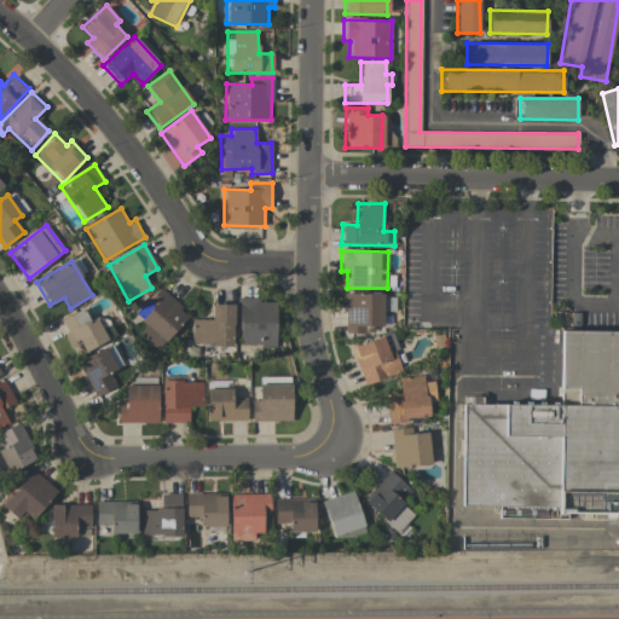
[(138,333),(157,350),(189,316),(160,288),(146,302),(152,307),(139,320),(145,325),(138,333)]
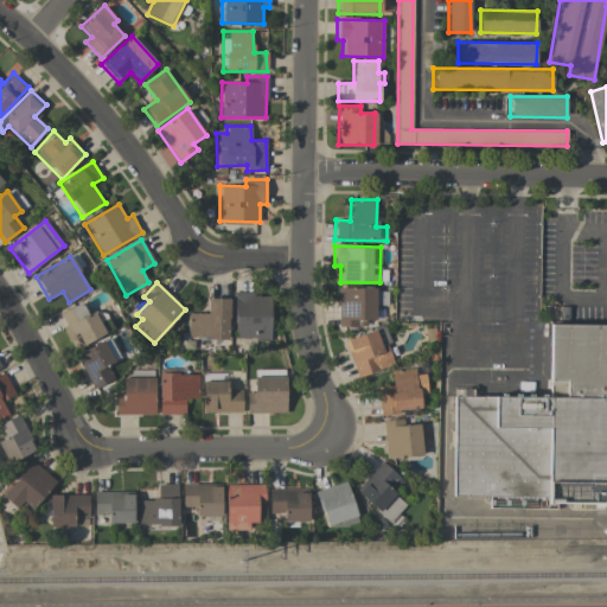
[(375,325),(376,288),(338,287),(338,325),(375,325)]
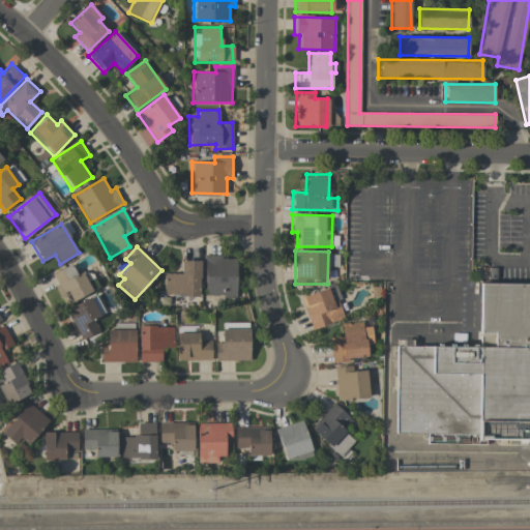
[(236,295),(237,257),(205,256),(203,295),(236,295)]
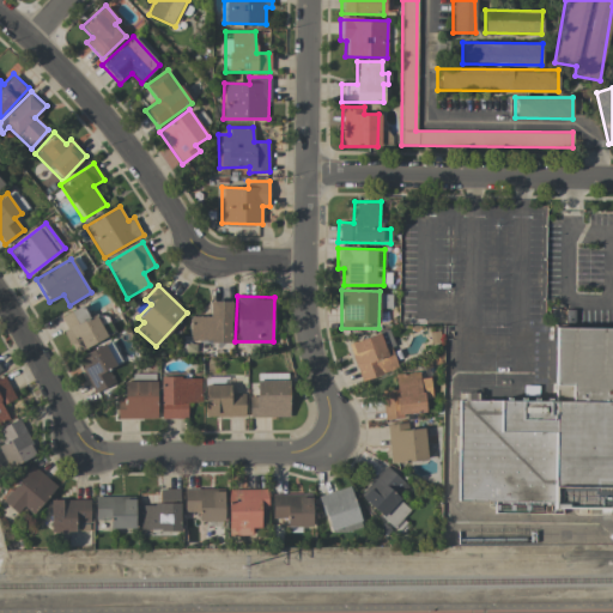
[(188,341),(231,343),(232,302),(206,301),(206,316),(189,316),(188,341)]
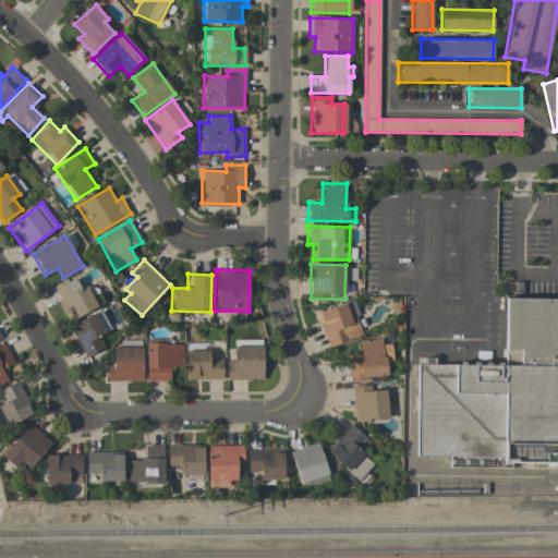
[(68,320),(97,307),(87,286),(80,289),(75,279),(52,289),(68,320)]
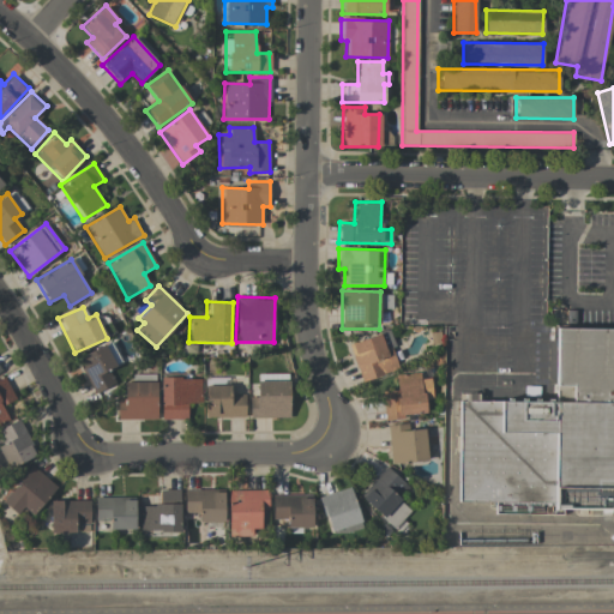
[(613,327),(613,506),(456,503),(459,393),(477,393),(477,399),(552,402),(554,327),(613,327)]
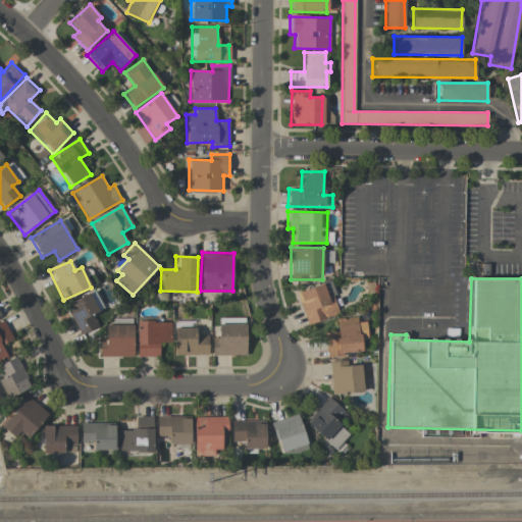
[(296,294),(308,324),(341,312),(328,281),(296,294)]
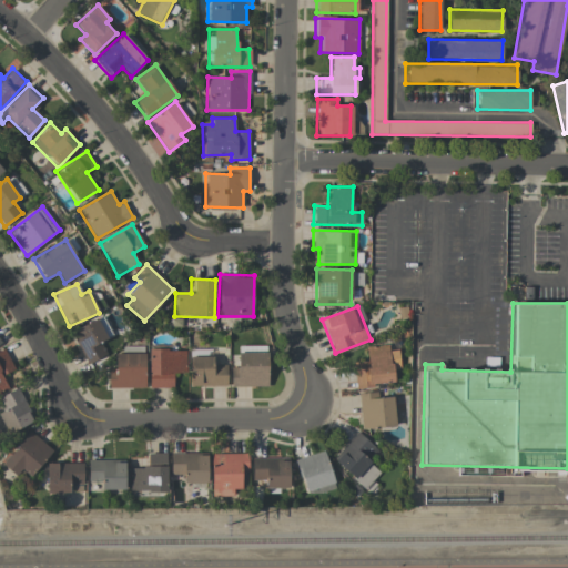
[(100,343),(113,335),(101,315),(69,334),(87,365),(107,354),(100,343)]
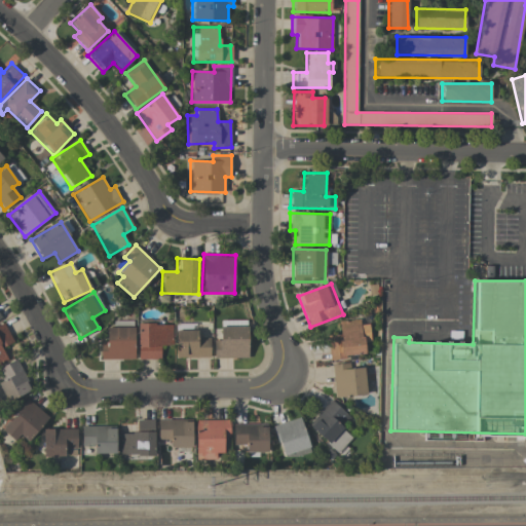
[(369,325),(360,325),(360,320),(338,322),(339,334),(327,335),(329,358),(365,355),(364,342),(370,341),(369,325)]
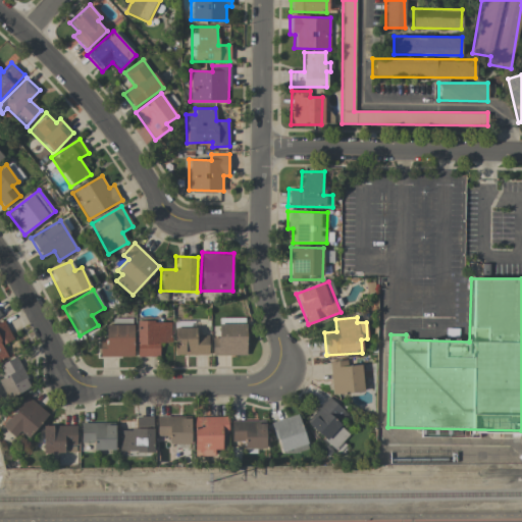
[(213,355),(246,356),(246,319),(214,319),(213,355)]
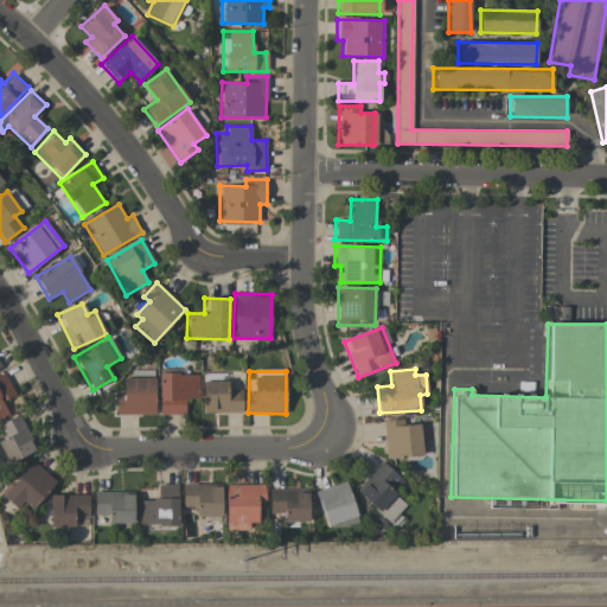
[(185,415),(185,398),(198,398),(199,374),(159,372),(158,414),(185,415)]
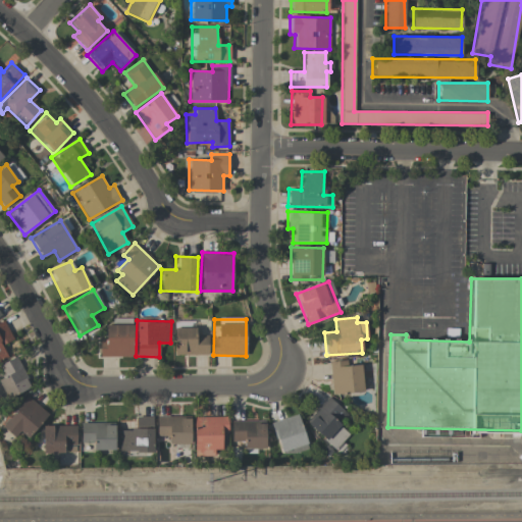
[(0,361),(7,358),(1,345),(12,341),(4,321),(0,322),(0,361)]
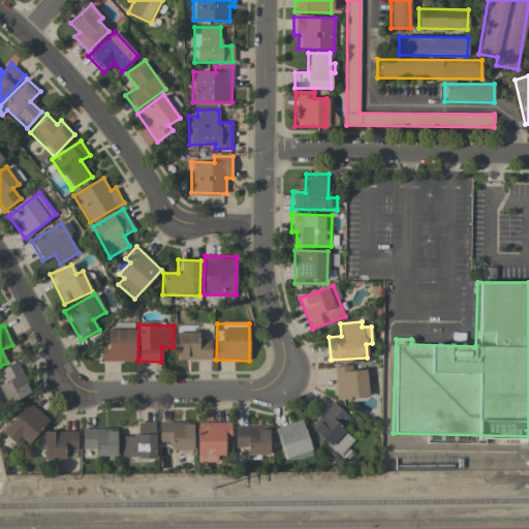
[(134,362),(135,330),(106,330),(106,345),(98,344),(98,361),(134,362)]
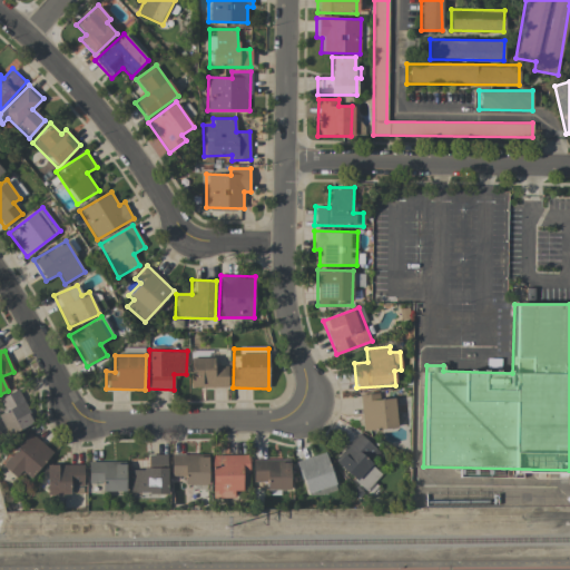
[(190,357),(190,387),(227,387),(227,366),(214,366),(214,357),(190,357)]
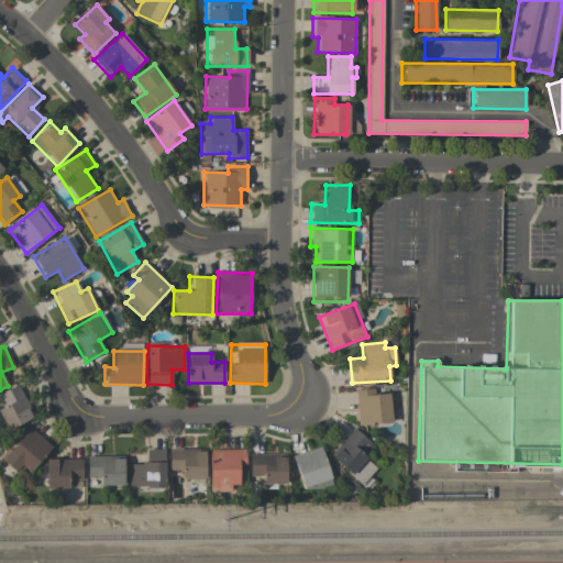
[(0,393),(7,407),(0,409),(0,415),(8,430),(34,417),(18,384),(0,393)]
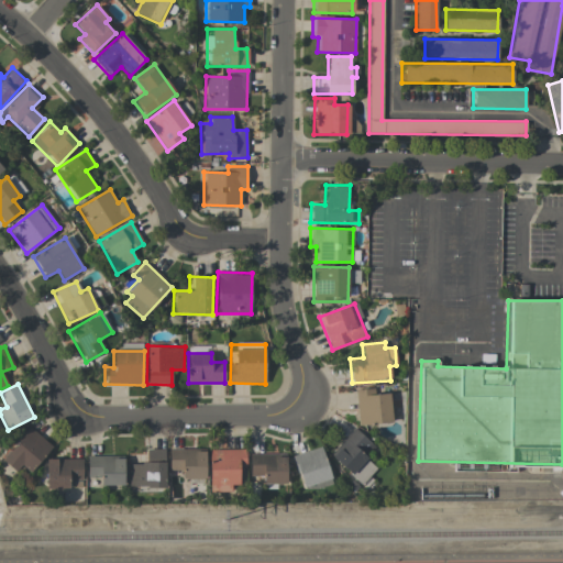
[(390,393),(376,394),(376,388),(354,389),(356,424),(392,423),(390,393)]
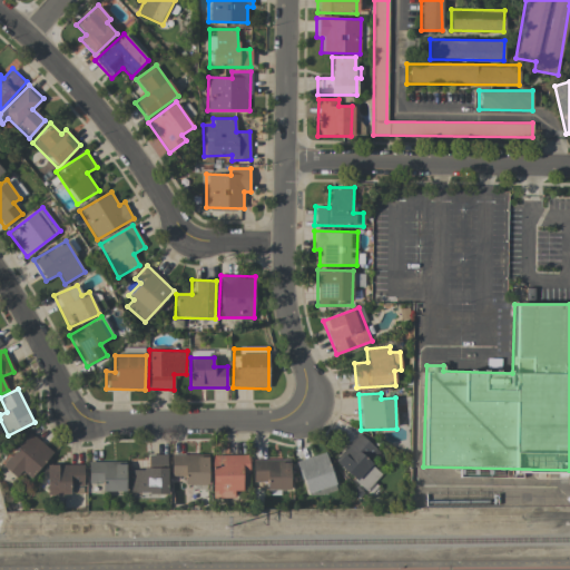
[(52,453),(30,432),(1,464),(15,478),(21,471),(29,478),(52,453)]
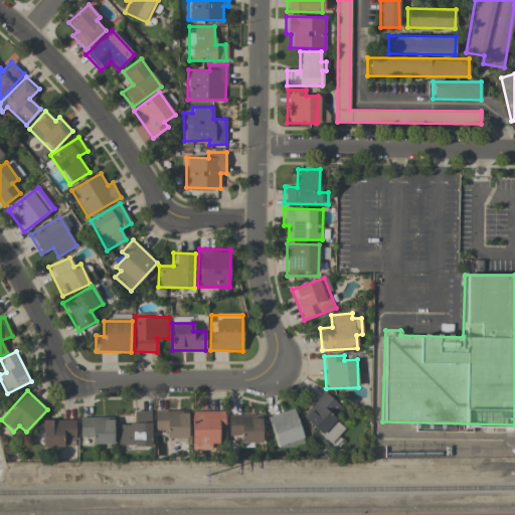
[(302,414),(330,445),(345,430),(332,415),(340,407),(326,392),(302,414)]
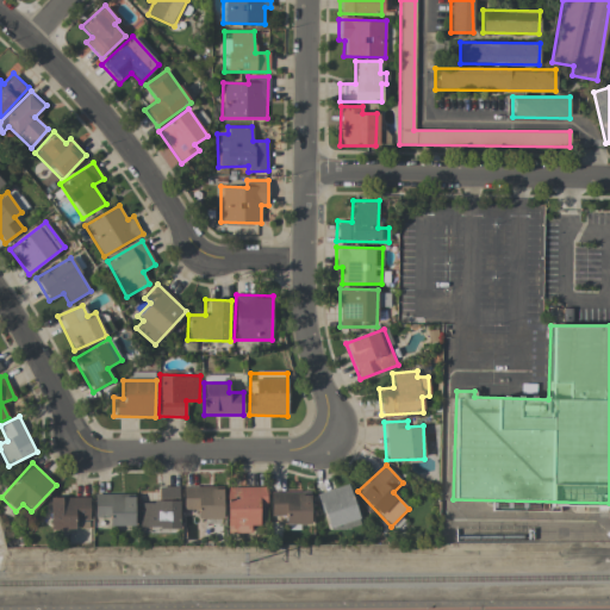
[(328,533),(360,524),(349,485),(317,493),(328,533)]
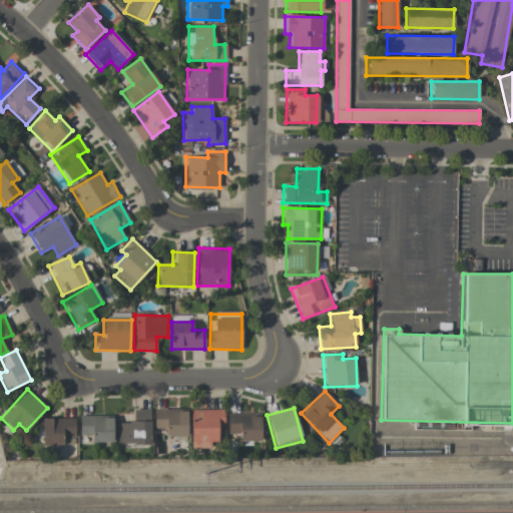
[(151,410),(132,409),(132,422),(116,422),(116,444),(150,444),(151,410)]
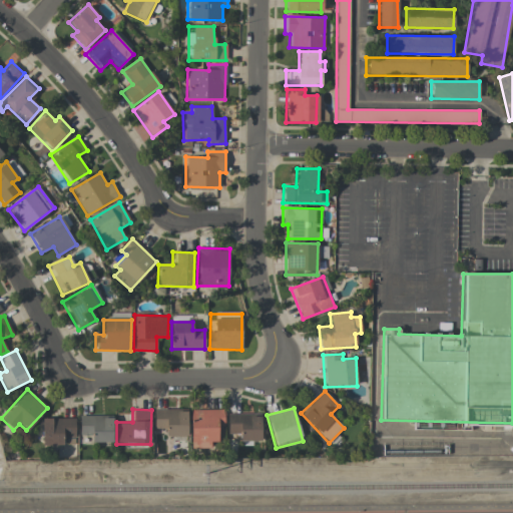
[(223,409),(189,410),(189,448),(210,448),(210,442),(217,442),(217,426),(223,426),(223,409)]
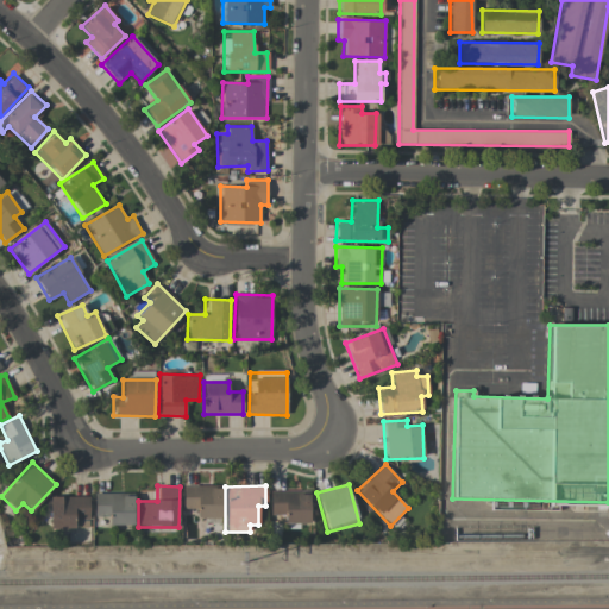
[(221,519),(223,487),(182,487),(182,509),(193,509),(193,518),(221,519)]
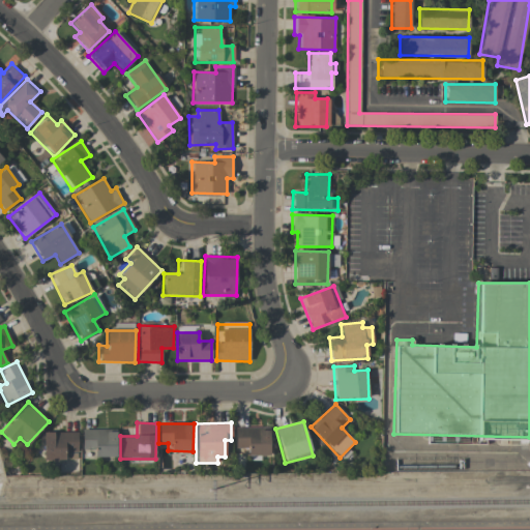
[(234,428),(234,448),(247,448),(247,455),(269,455),(270,429),(234,428)]
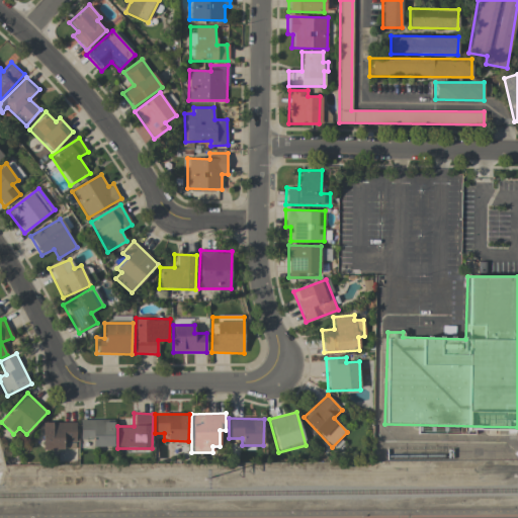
[(113,446),(113,420),(79,421),(80,439),(90,439),(90,447),(113,446)]
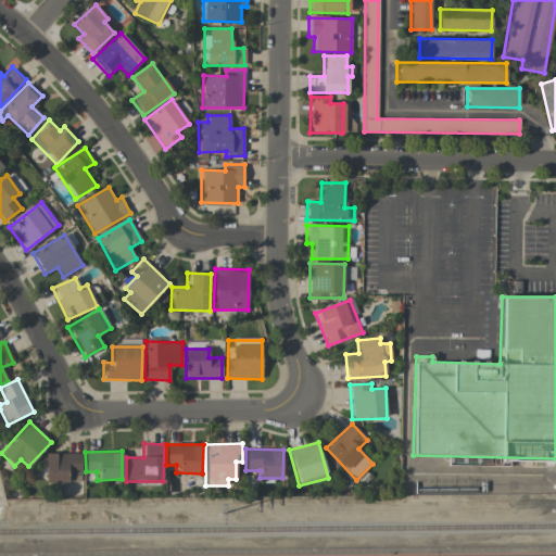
[(80,453),(41,454),(41,483),(68,482),(67,475),(81,475),(80,453)]
